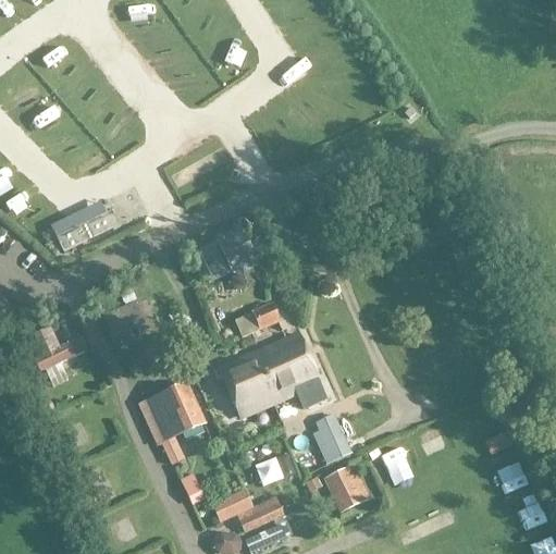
[(194,209),(212,208),(212,194),(194,195),(194,209)]
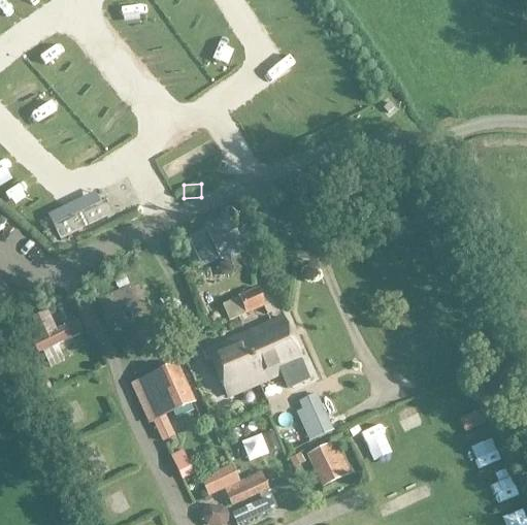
[(105,198),(101,201),(54,224),(61,238),(112,212),(105,198)]
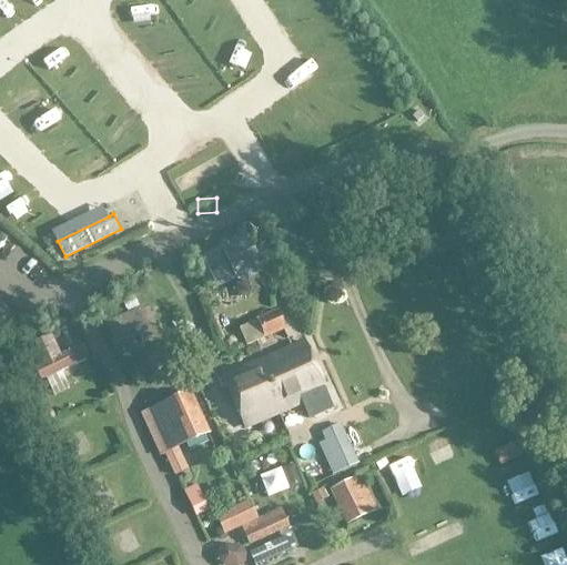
[(223,243),(196,256),(213,289),(239,275),(241,280),(264,268),(245,230),(223,242),(223,243)]
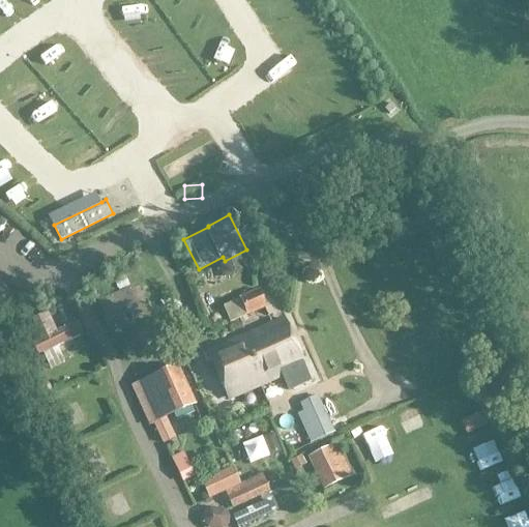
[(129,287),(98,300),(107,321),(123,314),(126,320),(134,317),(131,311),(139,308),(129,287)]
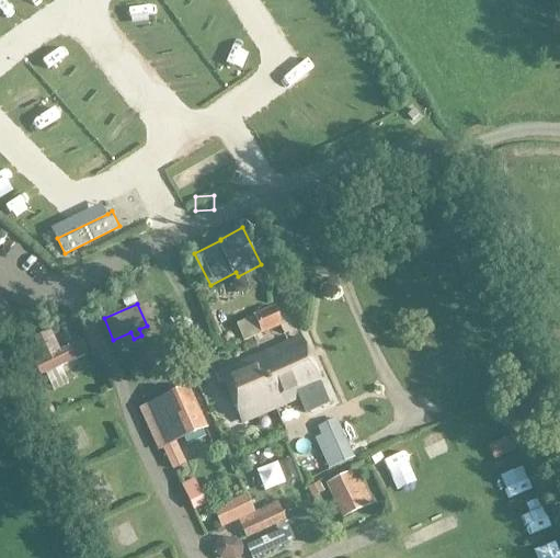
[(262,332),(283,323),(275,304),(254,312),(262,332)]
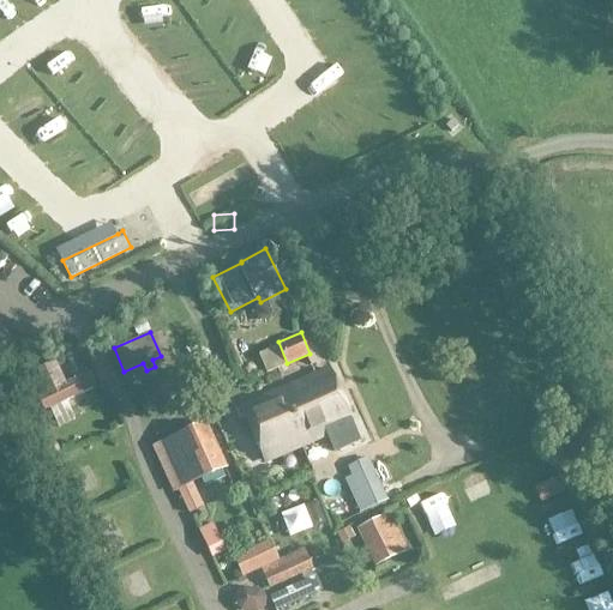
[(67,399),(97,385),(90,369),(66,380),(55,360),(32,370),(42,391),(37,394),(44,410),(50,408),(59,426),(77,418),(67,399)]
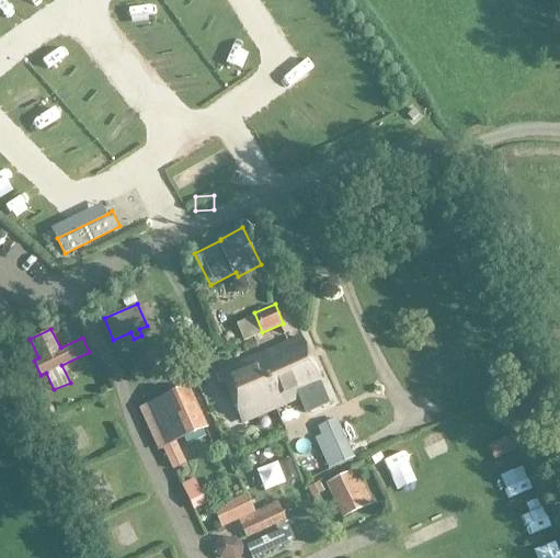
[(328,401),(320,385),(322,384),(301,336),(261,353),(282,401),(300,394),(307,410),(328,401)]
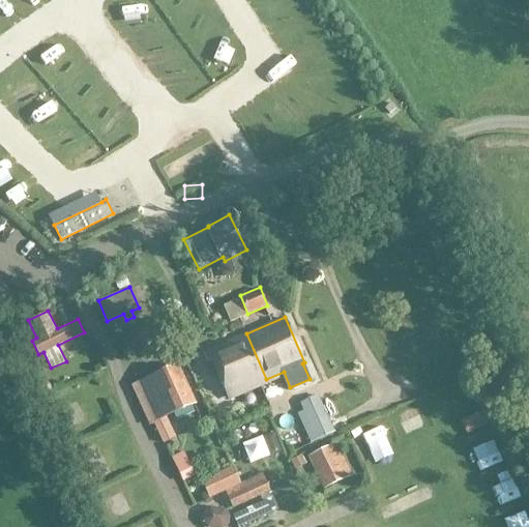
[(266,379),(246,333),(209,350),(229,396),(266,379)]
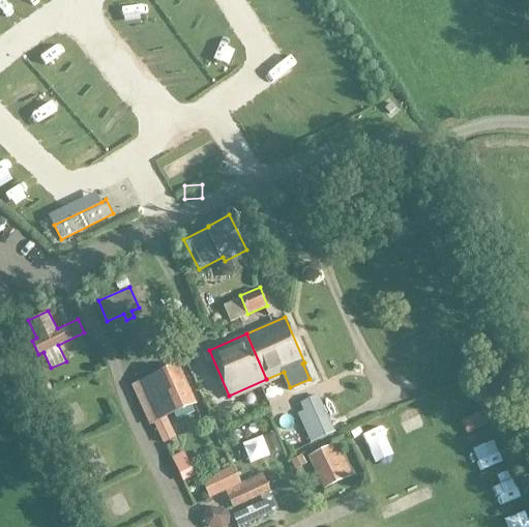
[(155,421),(197,402),(178,362),(131,384),(149,421),(154,419),(155,421)]
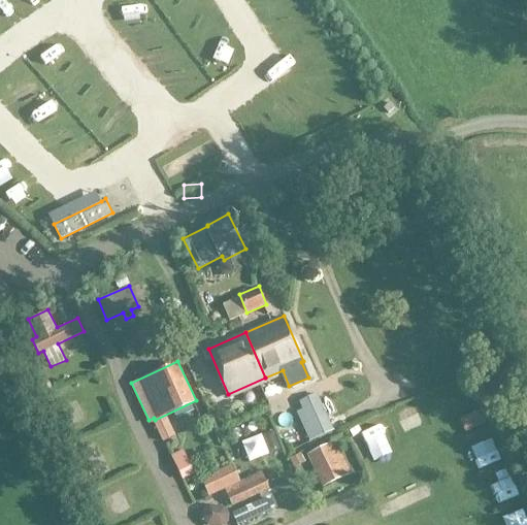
[(310,395),(324,390),(320,379),(306,383),(310,395)]
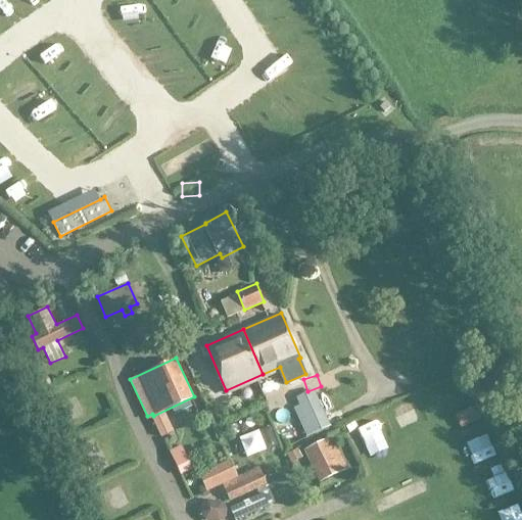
[(331,425),(330,423),(318,396),(294,407),(295,409),(307,435),(331,425)]
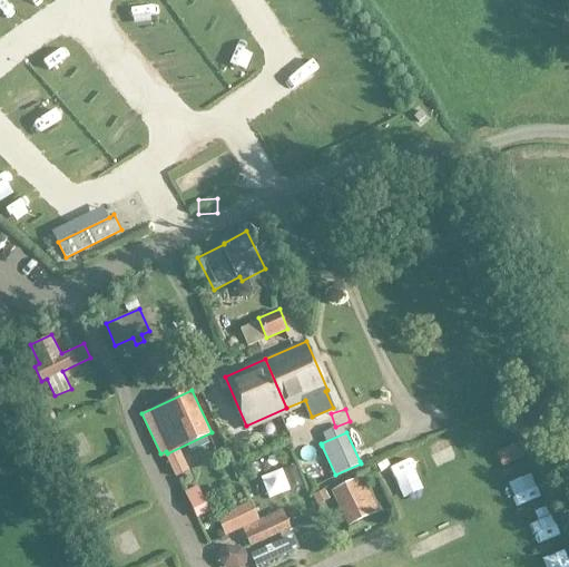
[(185,459),(172,465),(176,473),(188,468),(185,459)]
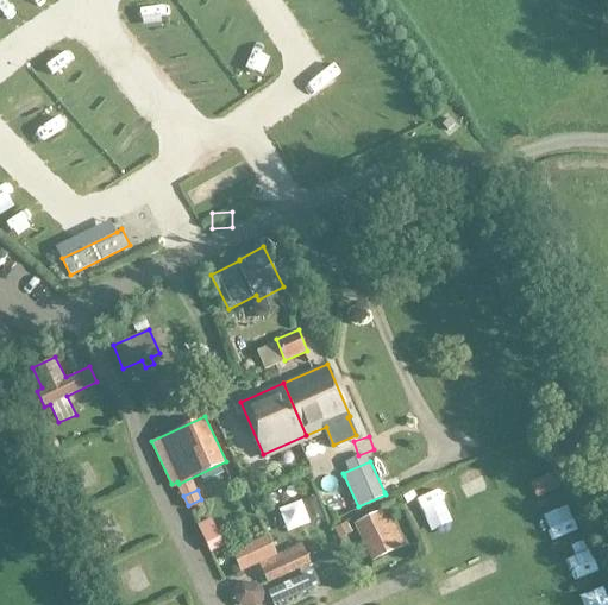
[(405,544),(387,506),(355,522),(374,560),(405,544)]
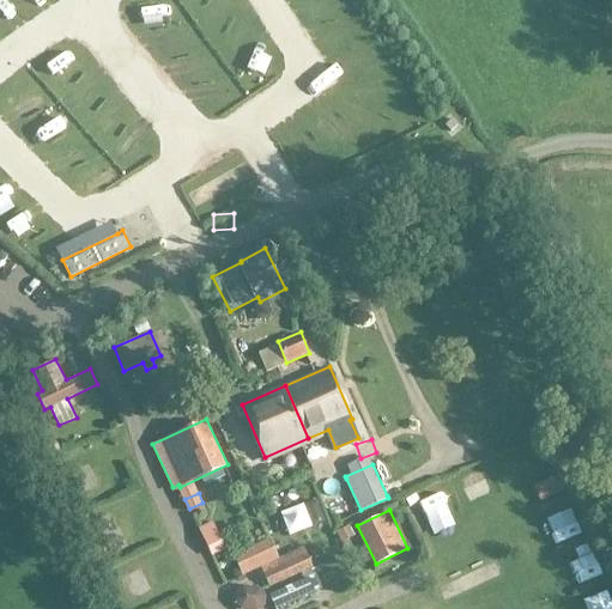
[(225,547),(212,519),(198,527),(212,553),(225,547)]
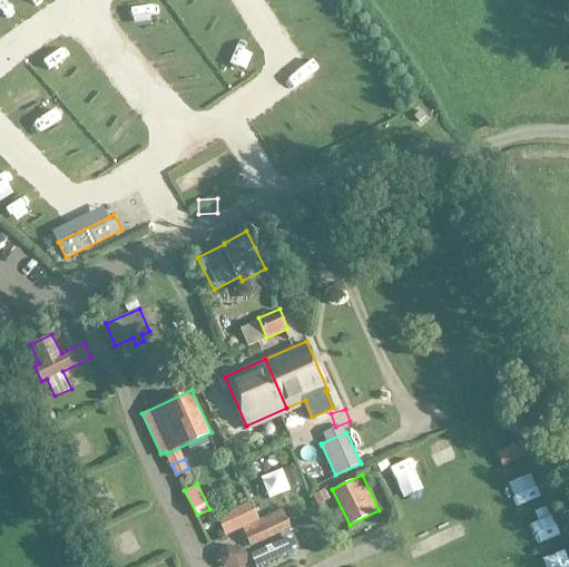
[(219,533),(219,554),(238,554),(238,533),(219,533)]
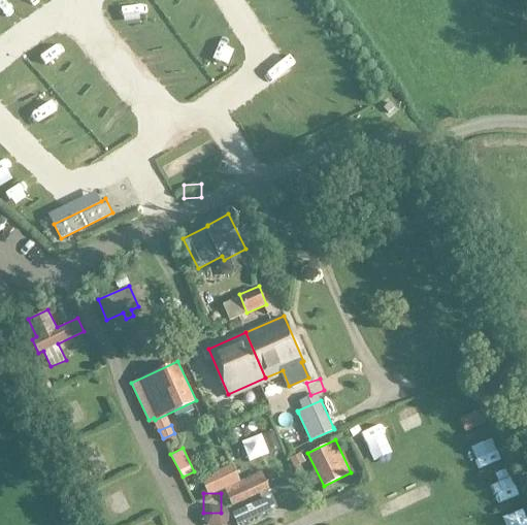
[(273,507),(268,496),(232,512),(237,523),(273,507)]
